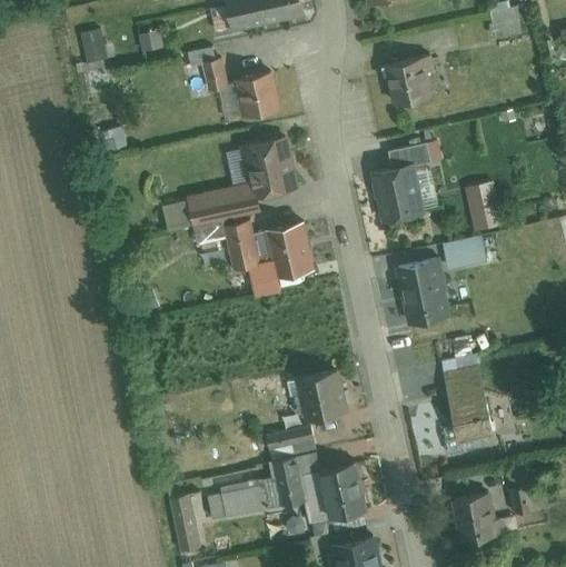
[(208,0),(215,29),(219,28),(221,35),(231,32),(224,0),(208,0)]
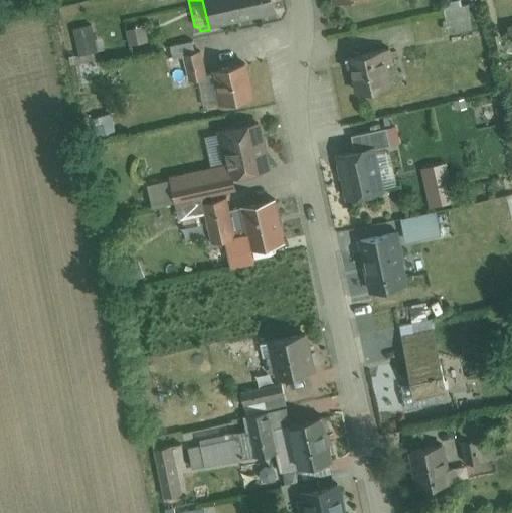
[(275,17),(271,0),(202,0),(209,29),(275,17)]
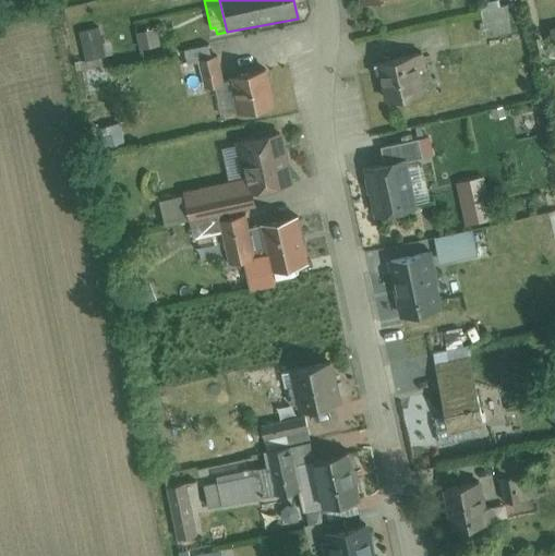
[(513,33),(508,5),(495,8),(494,0),(478,3),(483,37),(513,33)]
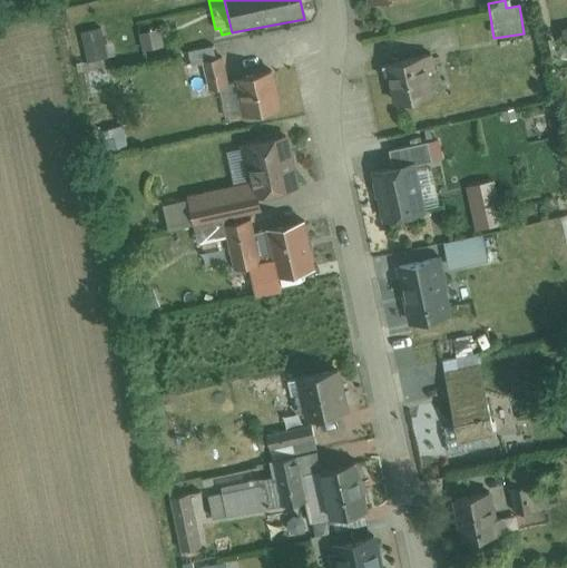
[(105,59),(98,29),(80,33),(87,64),(105,59)]
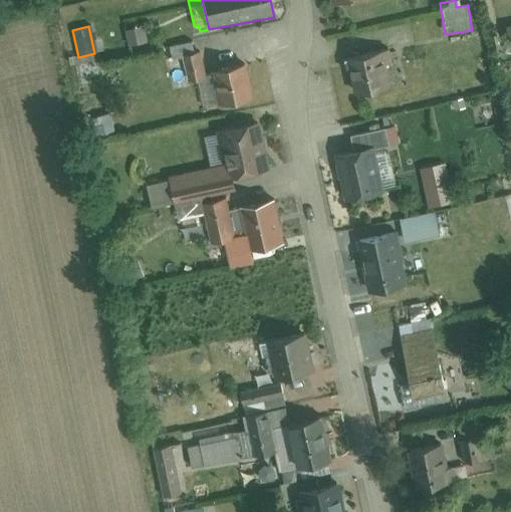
[(145,42),(142,26),(123,30),(128,46),(145,42)]
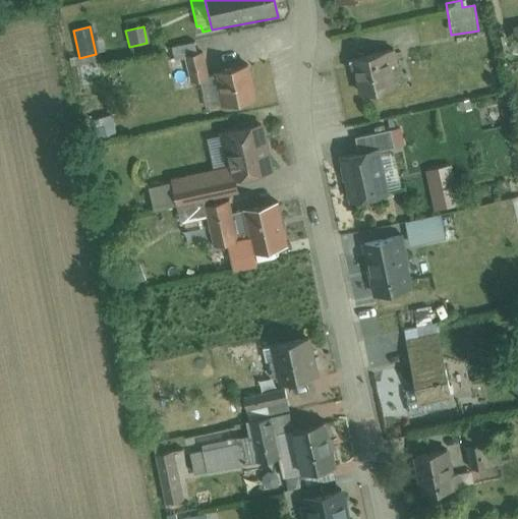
[(188,82),(208,77),(200,48),(194,49),(192,41),(169,47),(171,57),(167,59),(173,82),(187,78),(188,82)]
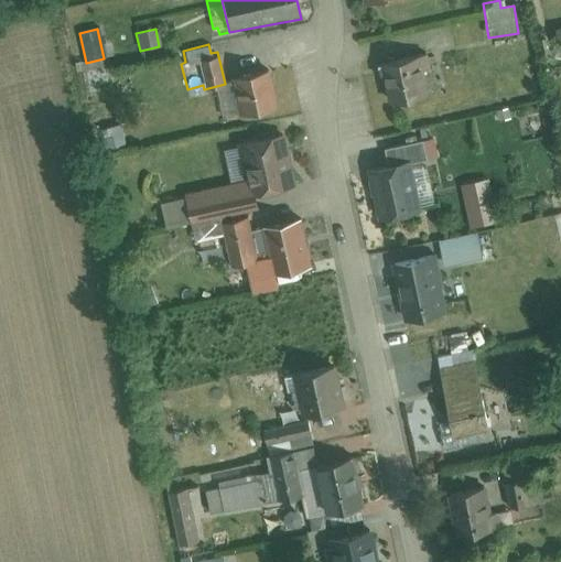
[(414,56),(380,63),(389,109),(423,103),(414,56)]
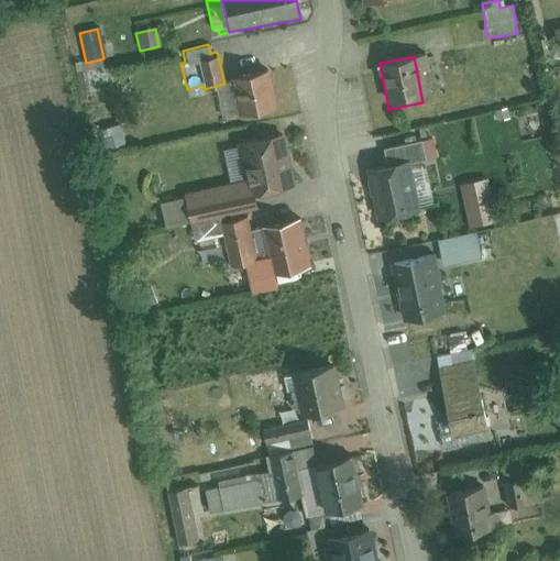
[(265,70),(232,77),(239,112),(273,106),(265,70)]
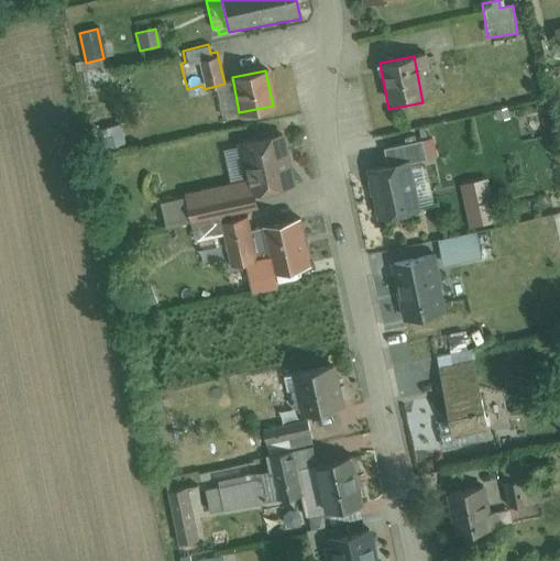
[(294,188),(282,130),(237,139),(245,182),(249,197),(255,196),(294,188)]
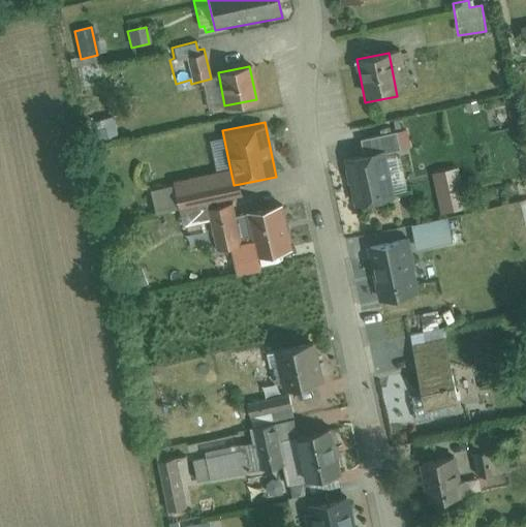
[(358,142),(361,159),(383,154),(398,151),(395,133),(358,142)]
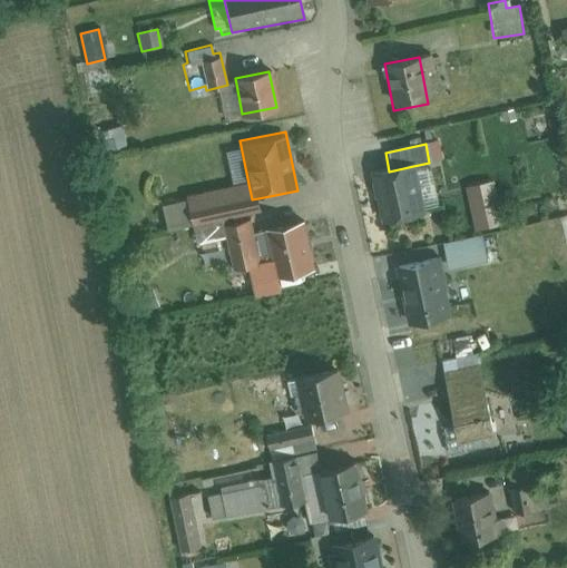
[(389,172),(370,175),(380,224),(423,215),(413,166),(389,172)]
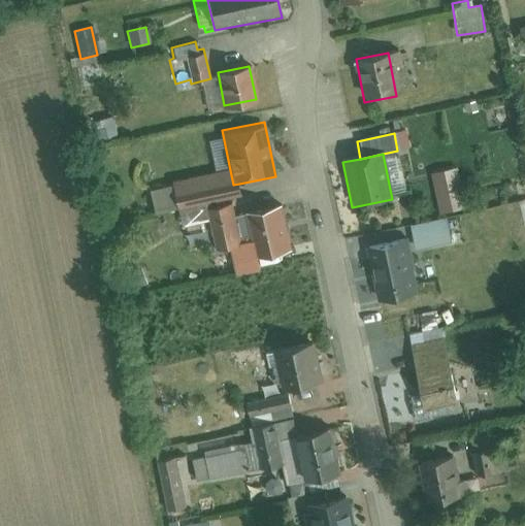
[(456,169),(433,174),(439,204),(463,199),(456,169)]
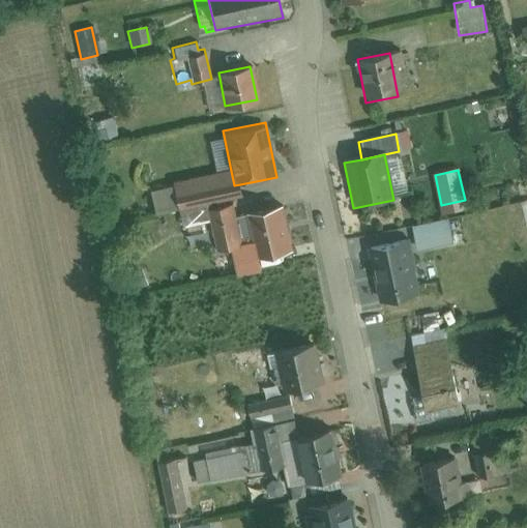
[(234,185),(231,171),(173,182),(178,210),(242,198),(240,184),(234,185)]
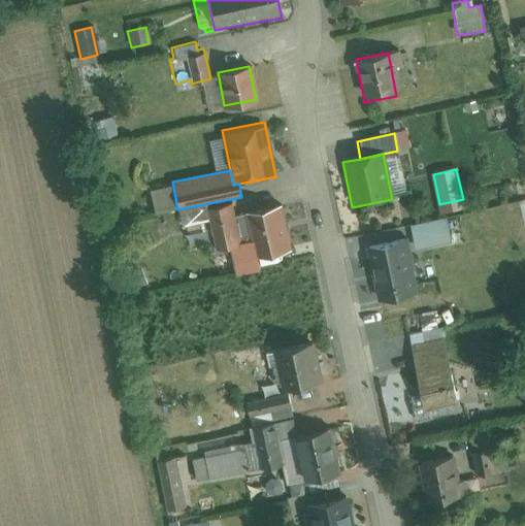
[(524,184),(524,174),(516,176),(517,186),(524,184)]
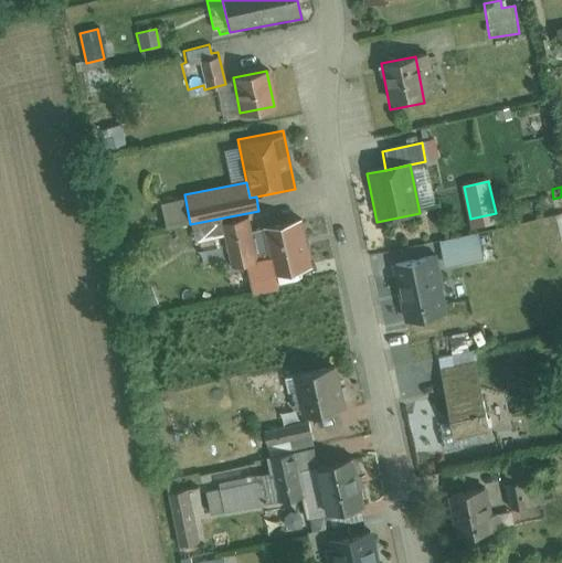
[(248,218),(221,223),(229,265),(219,267),(223,288),(262,282),(248,218)]
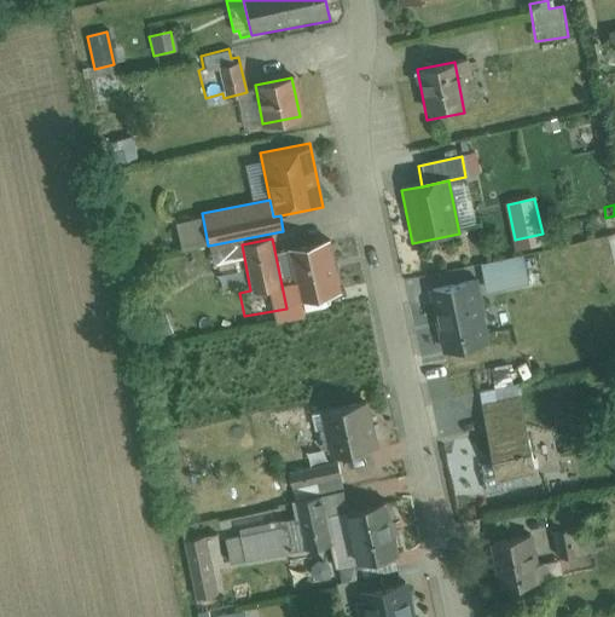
[(328,242),(288,249),(296,295),(336,288),(328,242)]
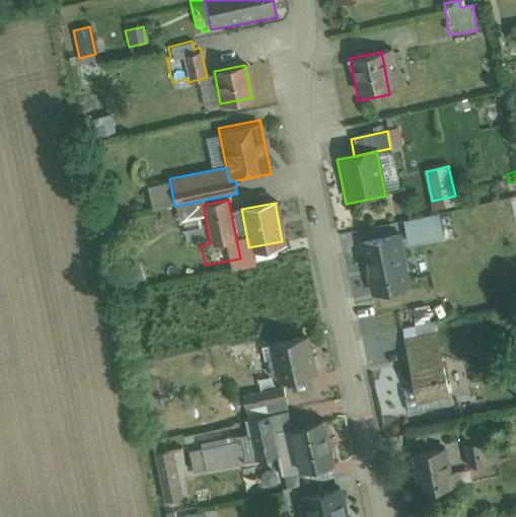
[(395,234),(398,247),(441,238),(436,217),(393,226),(395,234)]
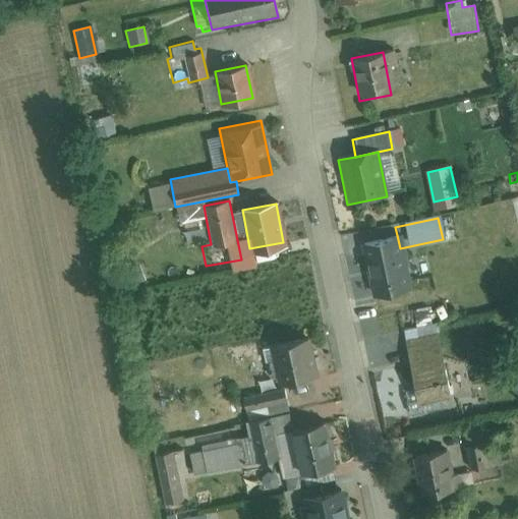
[(397,235),(361,242),(373,297),(409,289),(400,248),(397,235)]
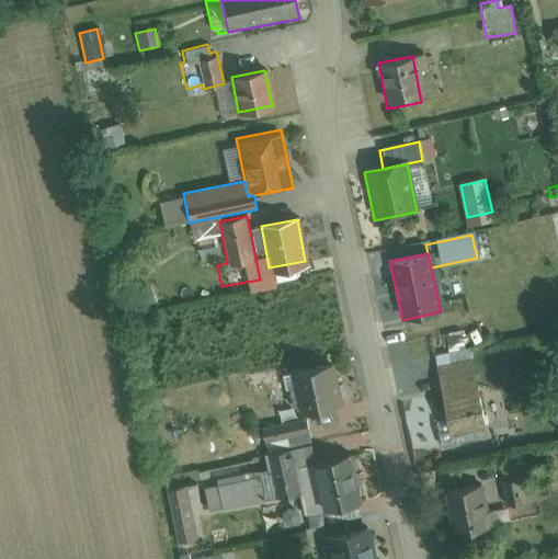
[(468,349),(431,357),(444,415),(431,419),(439,451),(510,434),(501,396),(480,400),(468,349)]
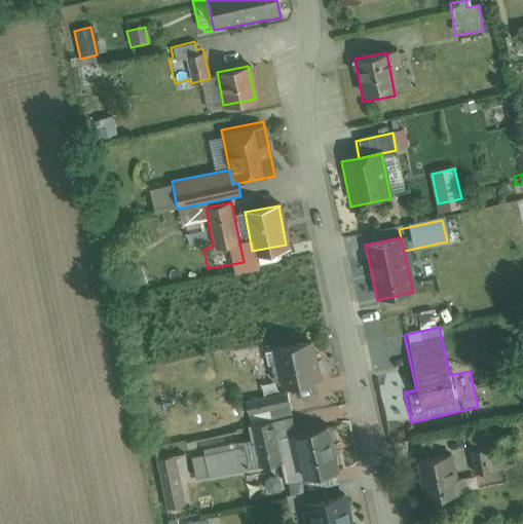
[(320,381),(311,340),(272,348),(281,388),(285,388),(320,381)]
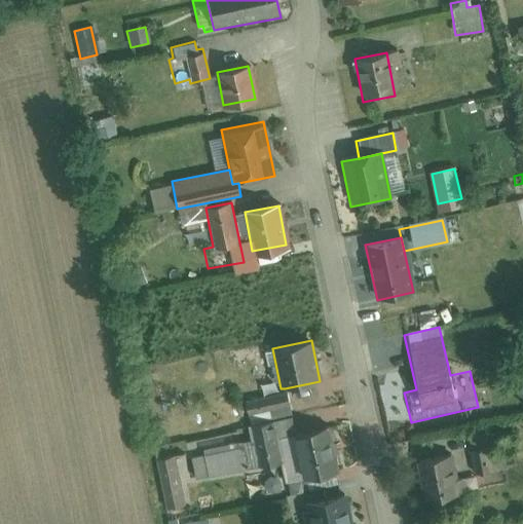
[(247,424),(291,416),(285,388),(241,397),(247,424)]
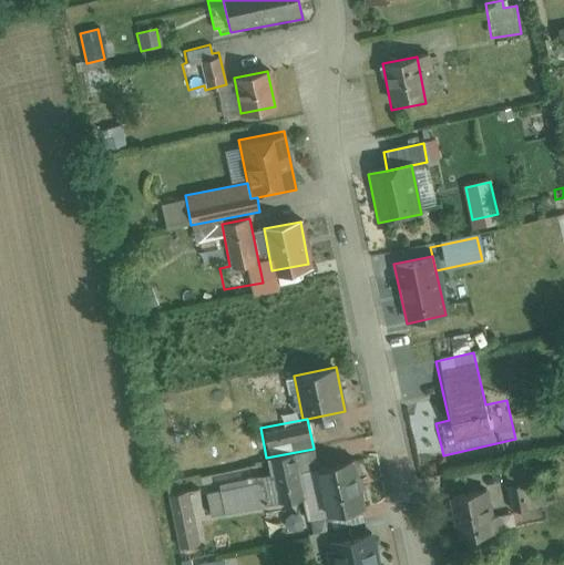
[(328,519),(317,464),(314,449),(266,458),(269,475),(216,485),(217,491),(202,494),(207,520),(300,501),(305,524),(328,519)]
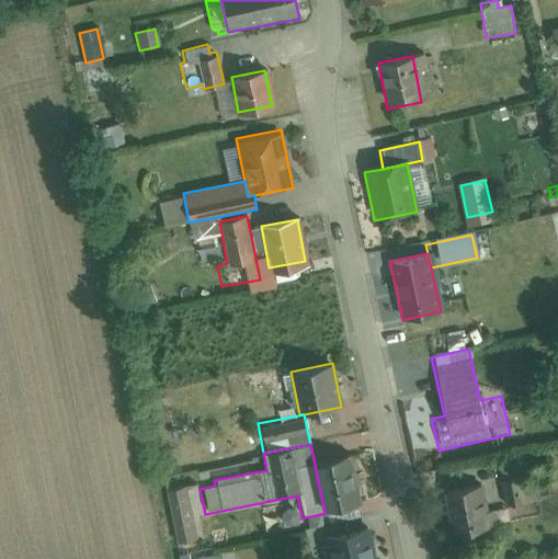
[(361,506),(349,453),(314,459),(325,513),(361,506)]
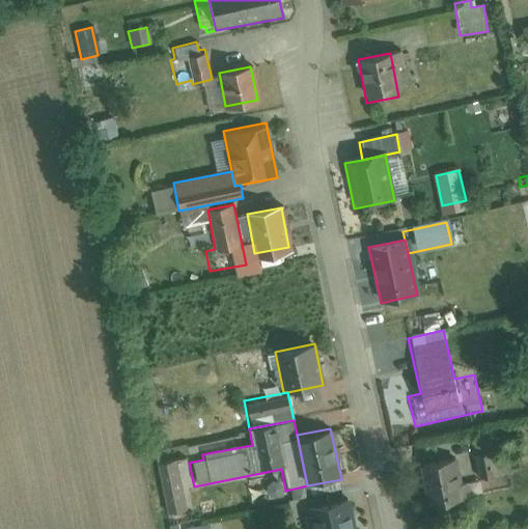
[(454,456),(419,464),(428,509),(464,502),(454,456)]
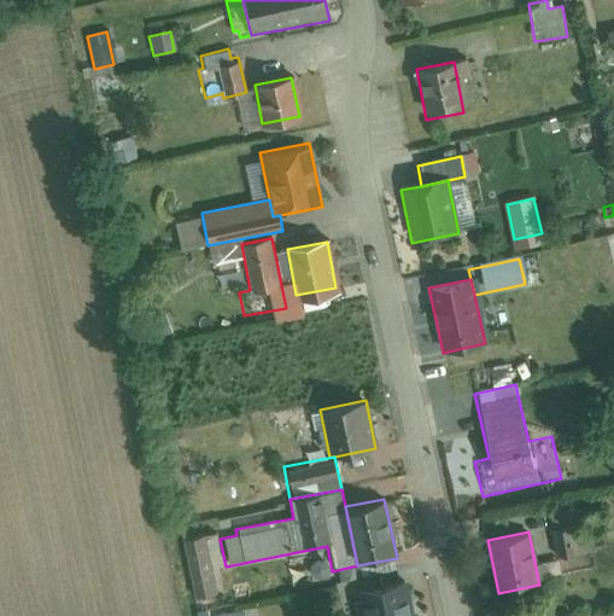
[(214,593),(202,536),(181,541),(193,598),(214,593)]
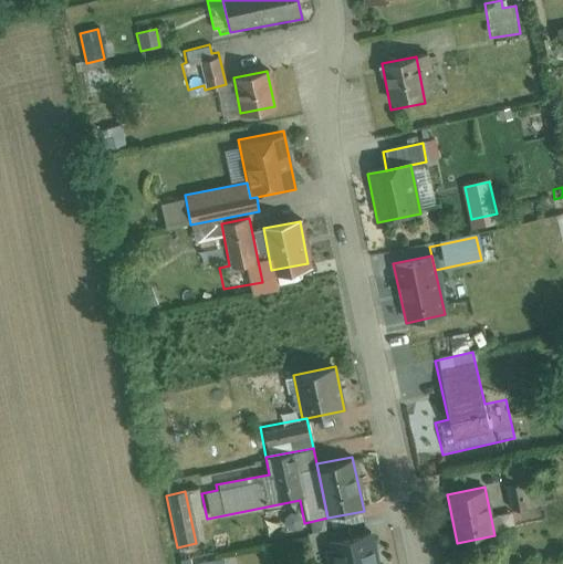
[(375,563),(369,533),(330,540),(333,563),(375,563)]
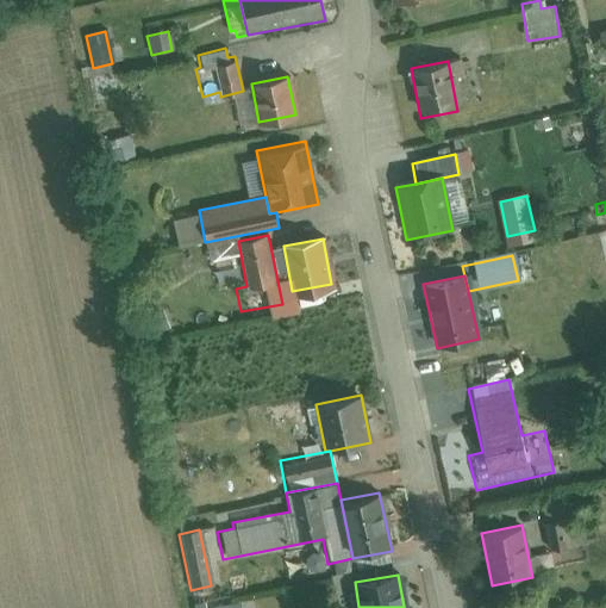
[(242,578),(231,578),(232,594),(243,593),(242,578)]
